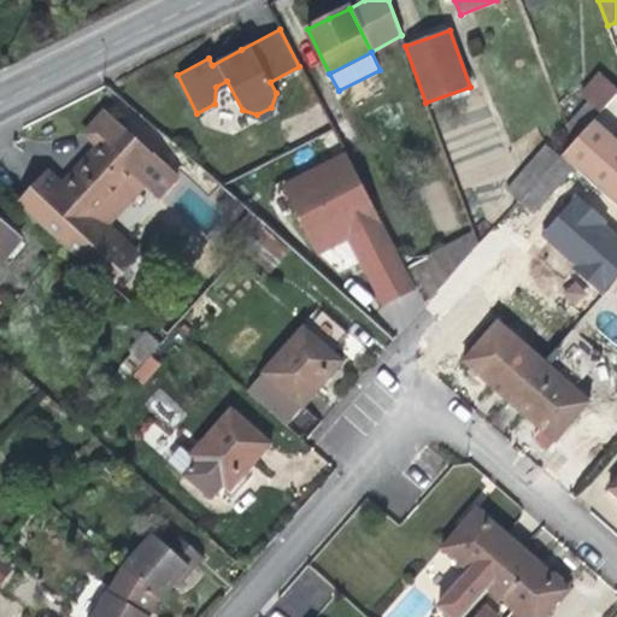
[(568,124),(574,142),(592,122),(616,94),(616,89),(599,74),(581,93),(589,100),(568,124)]
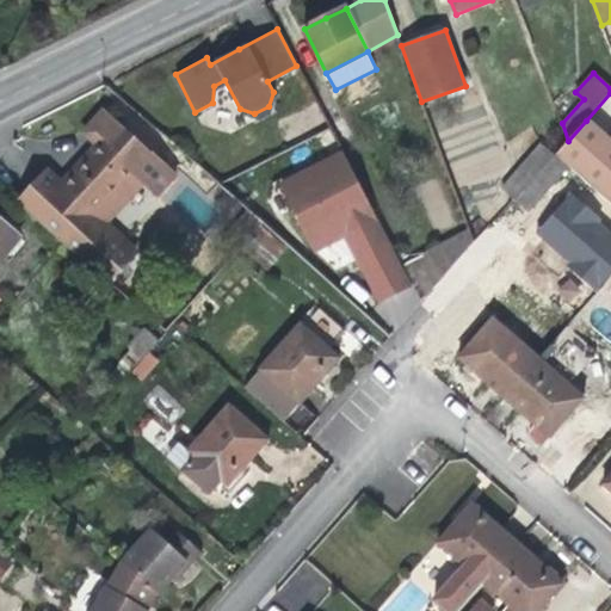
[(47,172),(20,203),(62,241),(109,283),(136,251),(105,222),(97,215),(112,196),(122,203),(142,180),(158,195),(177,171),(154,152),(153,154),(103,111),(90,125),(104,139),(98,144),(63,185),(47,172)]
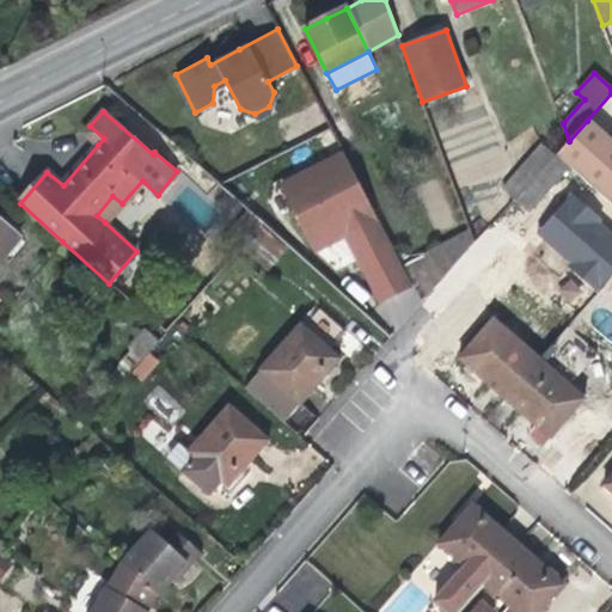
[(570,166),(611,203),(611,141),(587,121),(569,141),(556,154),(570,166)]
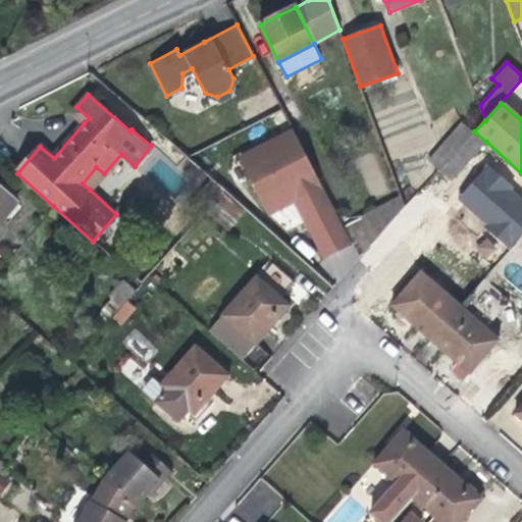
[(79,118),(84,123),(89,118),(76,107),(70,111),(79,118)]
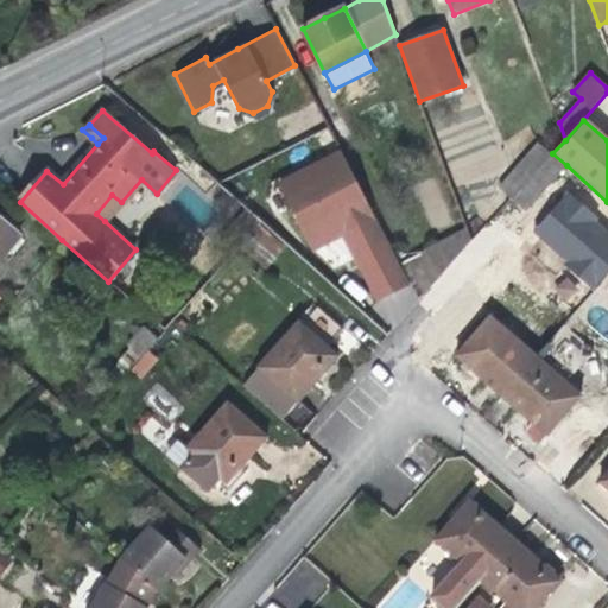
[(499,185),(512,198),(552,153),(538,141),(499,185)]
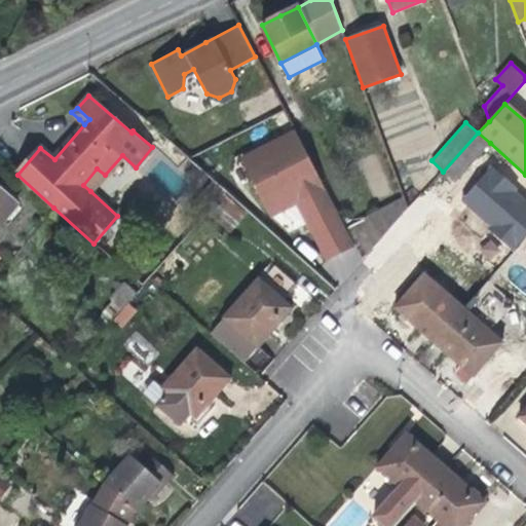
[(241,160),(255,185),(289,167),(285,160),(289,158),(285,150),(300,142),(295,133),(241,160)]
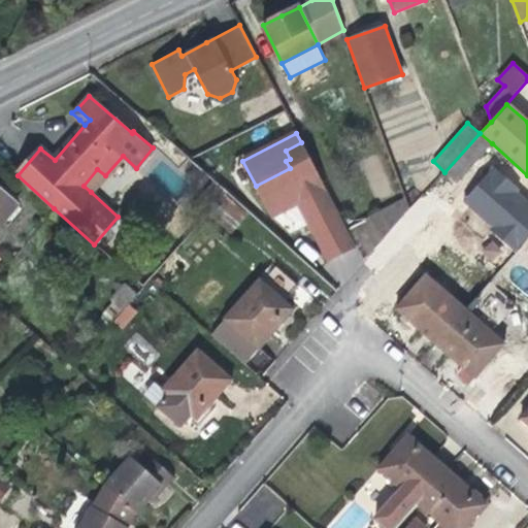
[(480,133),(444,172),(457,183),(492,143),(480,133)]
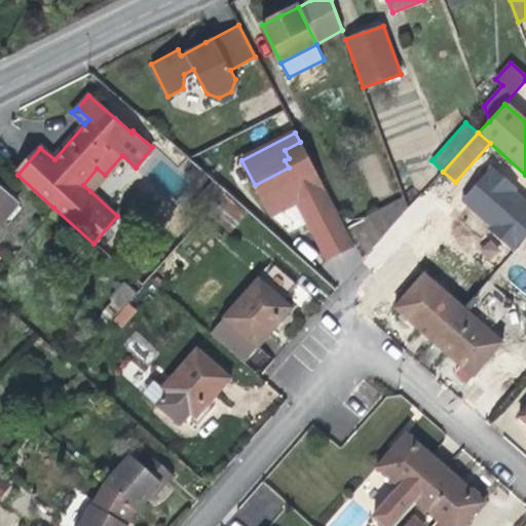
[(335,208),(300,142),(285,150),(289,158),(285,160),(289,167),(255,185),(270,216),(289,207),(301,199),(312,220),(335,208)]
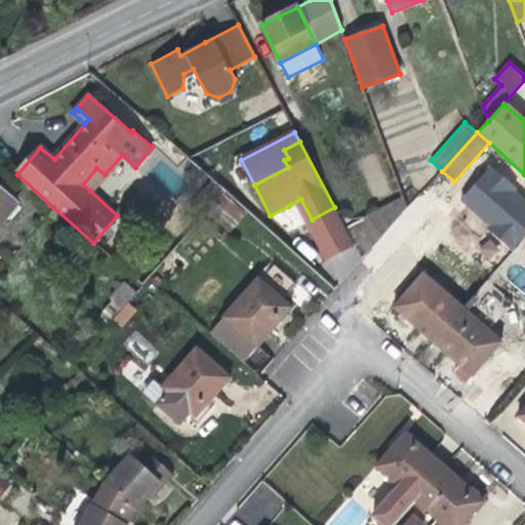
[(513,249),(523,237),(524,235),(524,200),(514,191),(517,188),(492,166),(462,199),(481,215),(492,225),(489,229),(513,249)]
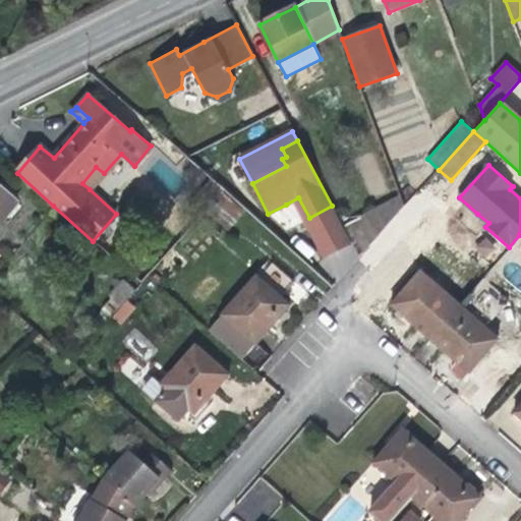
[(82,183),(90,189),(104,173),(96,167),(82,183)]
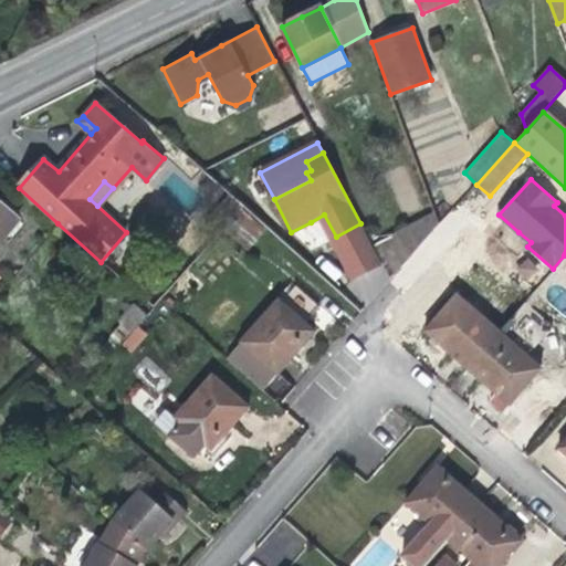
[(243,207),(231,196),(206,224),(217,236),(241,209),(243,207)]
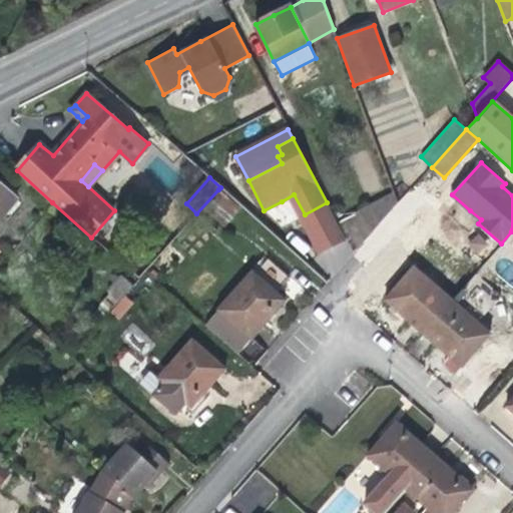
[(0,218),(18,199),(0,183),(0,218)]
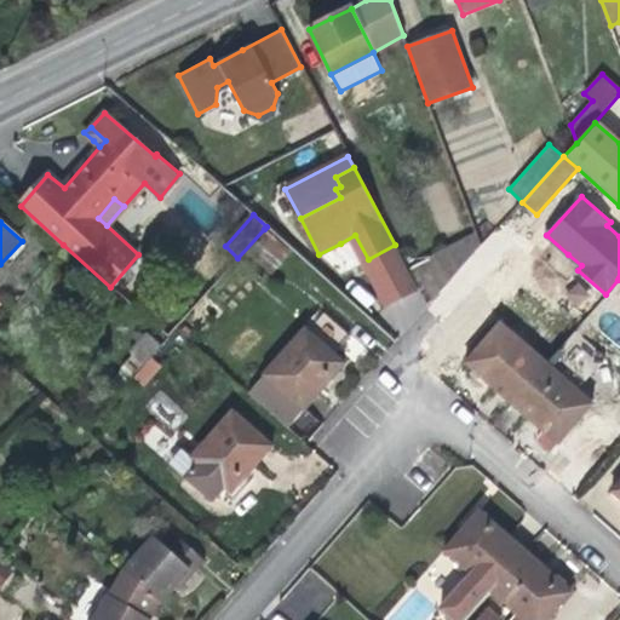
[(264,229),(237,258),(262,280),(288,251),(264,229)]
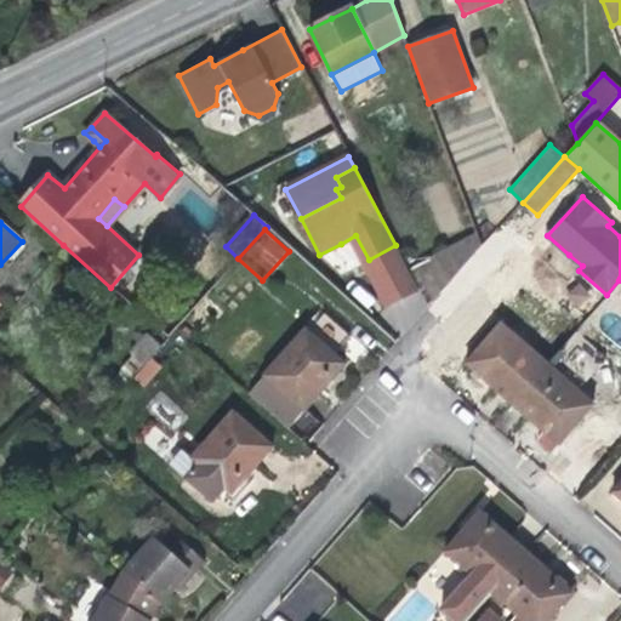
[(417,290),(427,307),(482,249),(477,234),(408,269),(417,290)]
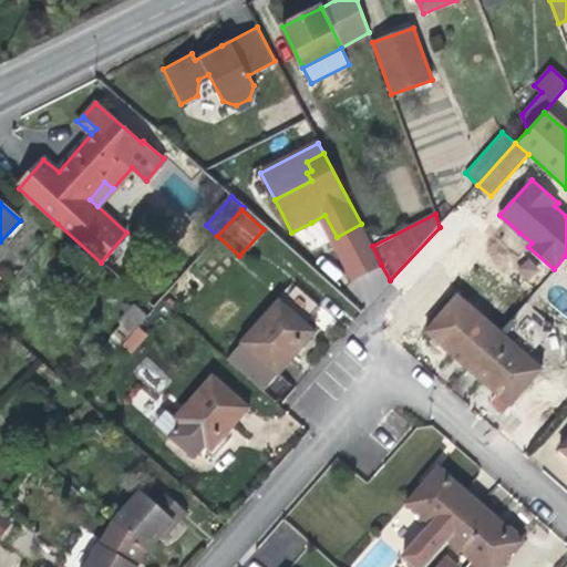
[(361,224),(337,237),(331,240),(351,279),(381,265),(372,246),(361,224)]
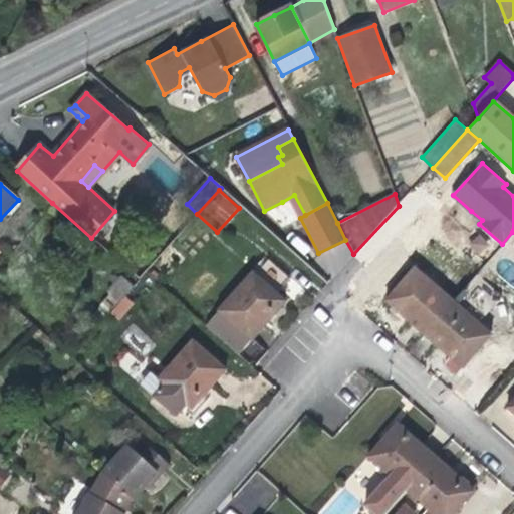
[(406,318),(424,333),(453,301),(415,267),(386,300),(406,318)]
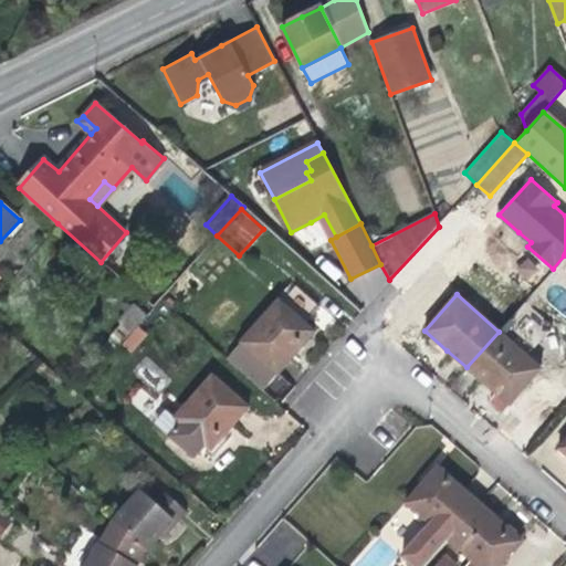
[(279,300),(241,341),(278,375),(297,353),(315,333),(279,300)]
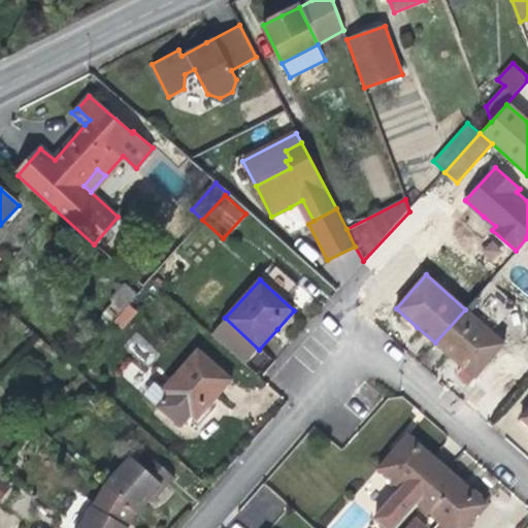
[(123,310),(137,294),(125,285),(110,300),(113,301),(123,310)]
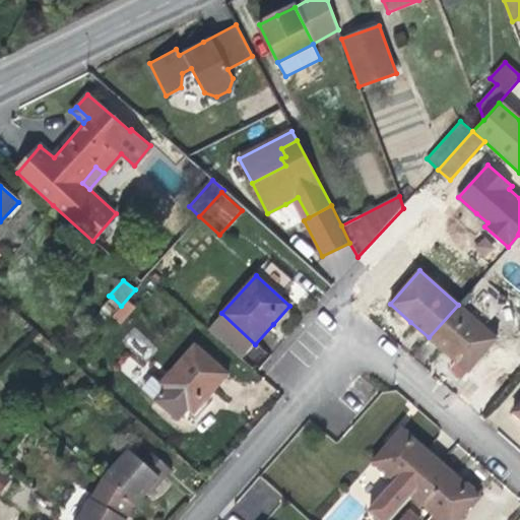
[(111,318),(121,306),(112,297),(103,310),(111,318)]
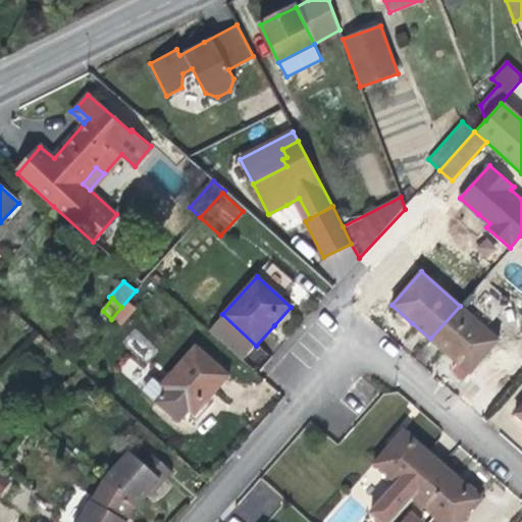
[(460,306),(430,338),(449,355),(469,373),(498,340),(460,306)]
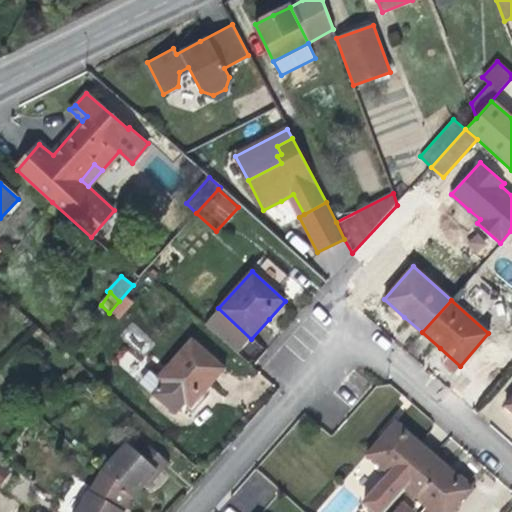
[(91,316),(99,324),(109,313),(101,305),(91,316)]
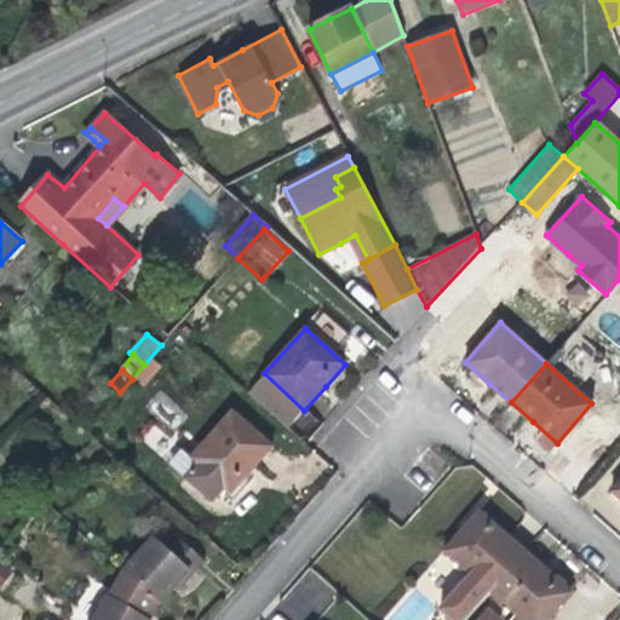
[(288,428),(304,411),(264,373),(247,391),(288,428)]
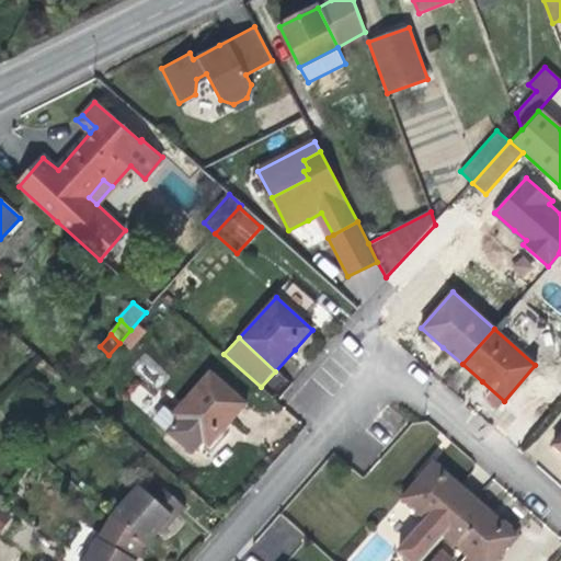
[(159,389),(171,375),(144,354),(132,368),(159,389)]
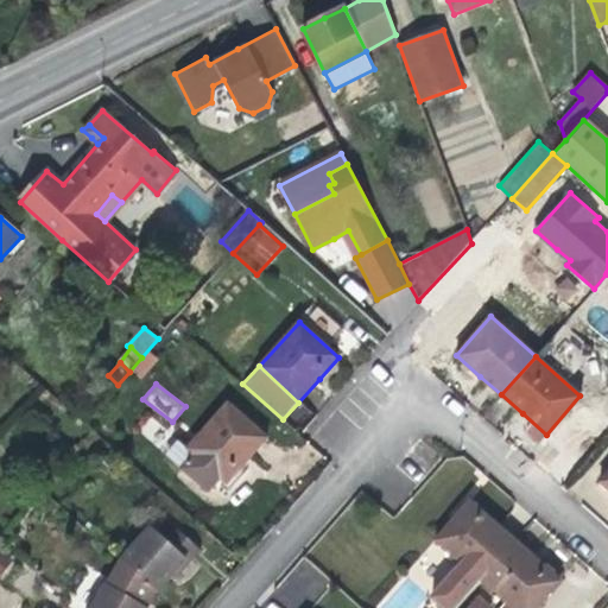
[(192,454),(181,468),(209,492),(221,476),(227,482),(248,458),(267,438),(228,403),(188,448),(192,454)]
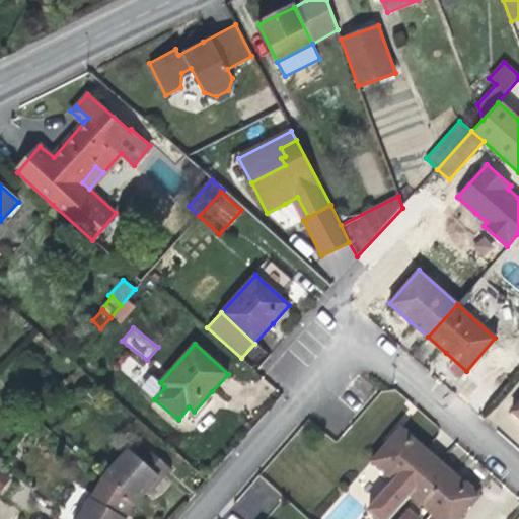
[(141,388),(154,399),(164,387),(160,382),(152,376),(141,388)]
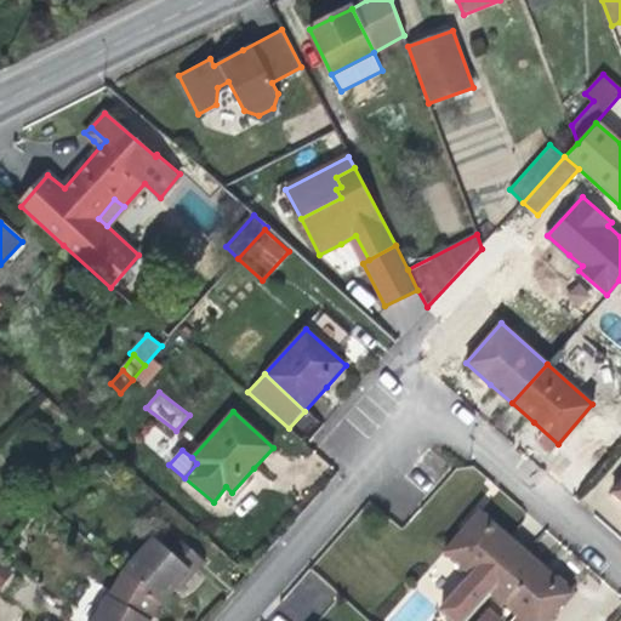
[(490,592),(527,552),(503,533),(480,512),(444,552),(472,575),(490,592)]
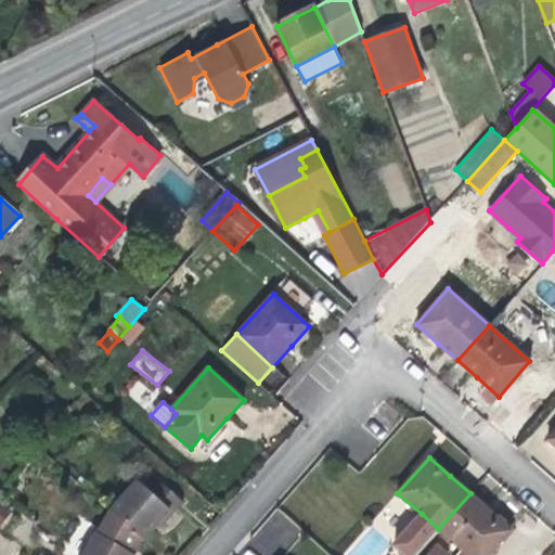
[(111,511),(144,539),(154,528),(170,510),(173,513),(183,502),(158,480),(150,491),(137,480),(111,511)]
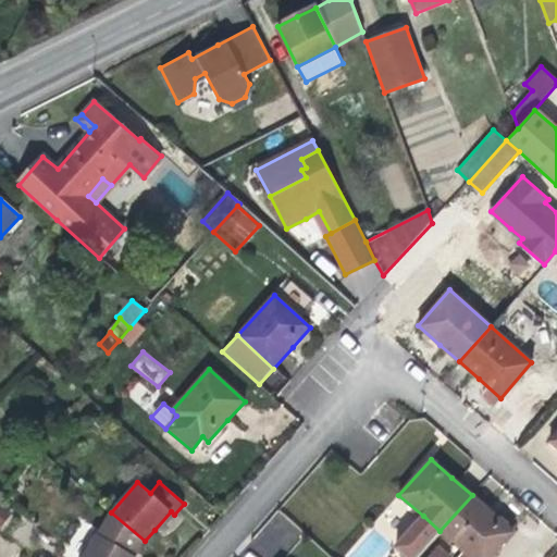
[(492,512),(472,495),(440,531),(462,552),(470,556),(490,556),(512,531),(492,512)]
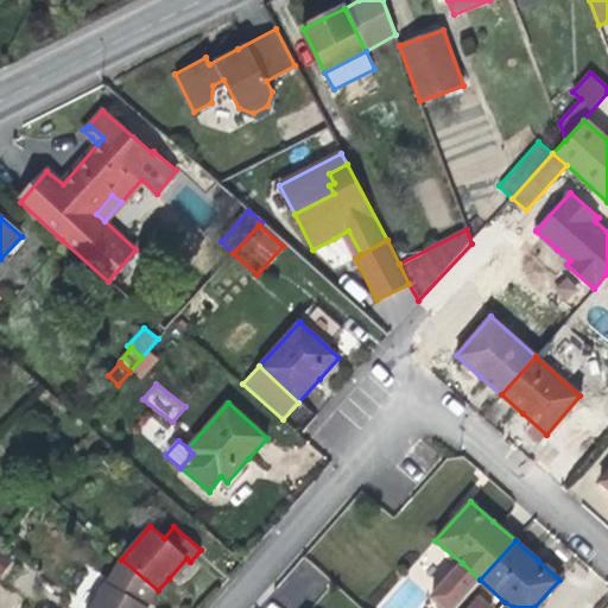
[(0,576),(11,558),(0,551),(0,576)]
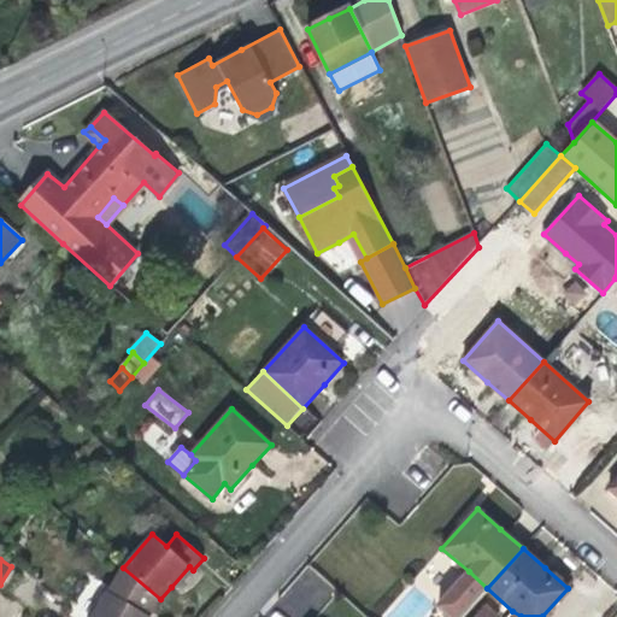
[(189,566),(171,587),(176,591),(186,579),(193,570),(189,566)]
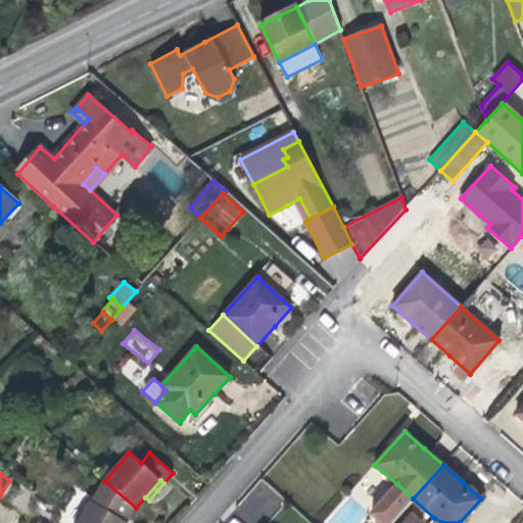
[(126,522),(136,508),(104,481),(78,522),(126,522)]
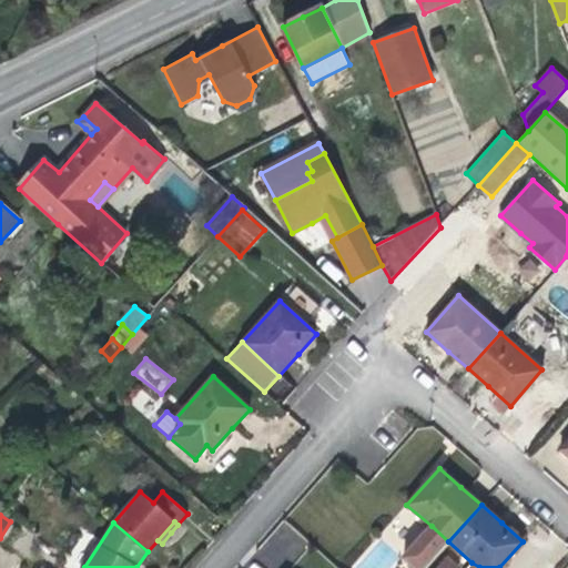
[(415,567),(425,567),(448,541),(432,526),(404,557),(415,567)]
